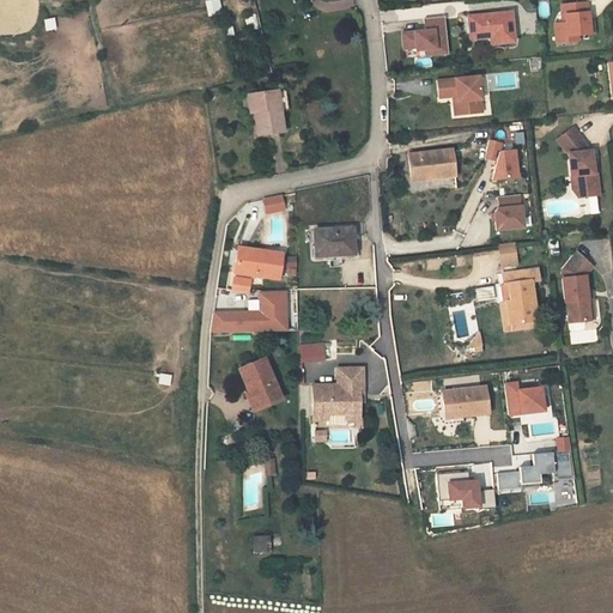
[(219,0),(212,0),(205,1),(207,16),(222,13),(219,0)]
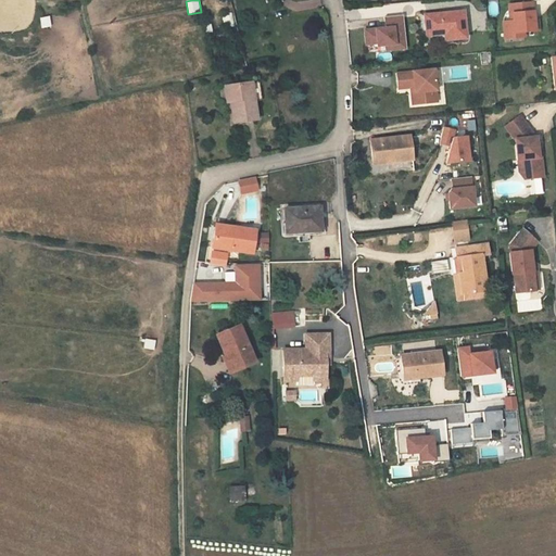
[(466,10),(424,13),(426,38),(446,37),(446,42),(469,41),(466,10)]
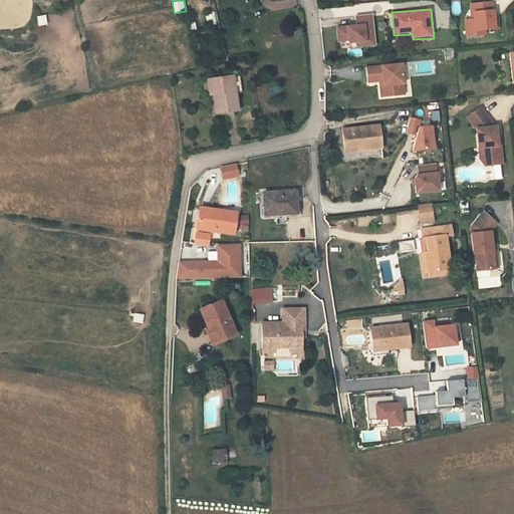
[(489,36),(502,35),(502,25),(494,26),(493,19),(497,18),(497,10),(476,12),(477,26),(470,27),(472,42),(481,41),(480,37),(489,36)]
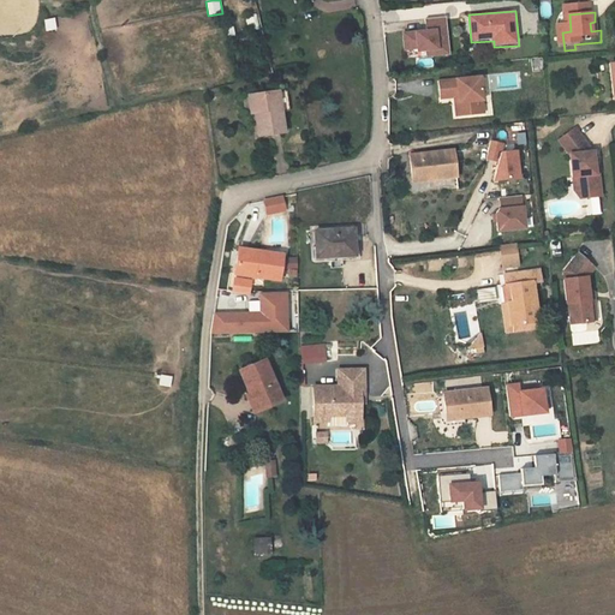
[(257,15),(245,17),(248,27),(260,23),(257,15)]
